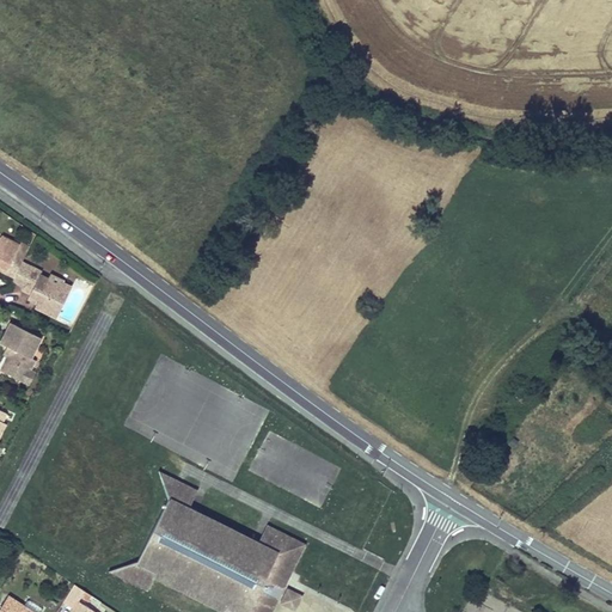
[(14,277),(22,262),(30,246),(20,242),(19,244),(1,236),(0,238),(0,264),(7,268),(5,273),(14,277)]
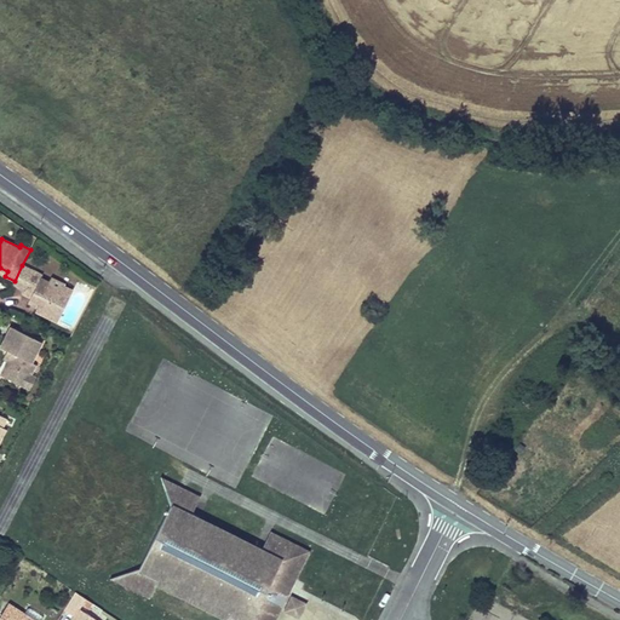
[(70,293),(61,288),(62,286),(63,283),(52,277),(50,283),(40,279),(41,275),(22,265),(15,281),(12,285),(23,290),(22,292),(30,297),(30,298),(39,303),(38,306),(35,310),(57,321),(70,293)]
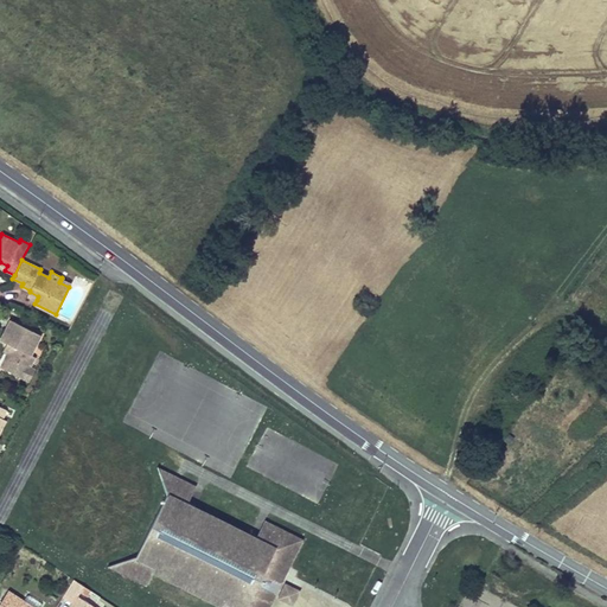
[(40,334),(11,320),(0,340),(7,344),(13,346),(11,351),(8,350),(8,352),(0,366),(23,378),(29,366),(34,357),(31,355),(40,334)]
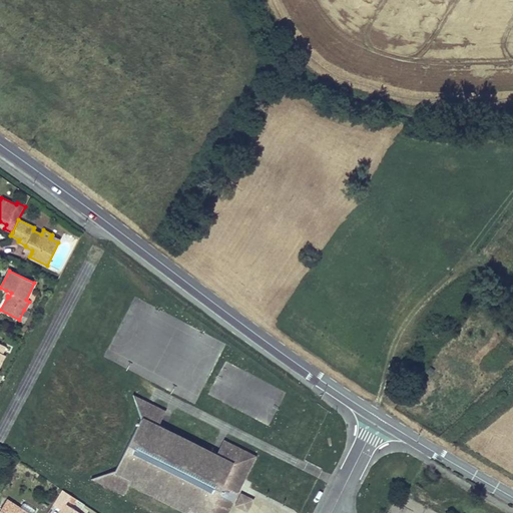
[(28,312),(24,310),(19,320),(23,322),(28,312)]
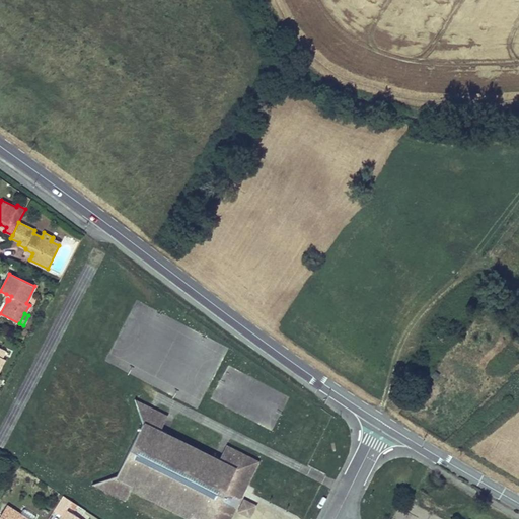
[(166,418),(167,415),(134,399),(135,401),(166,418)]
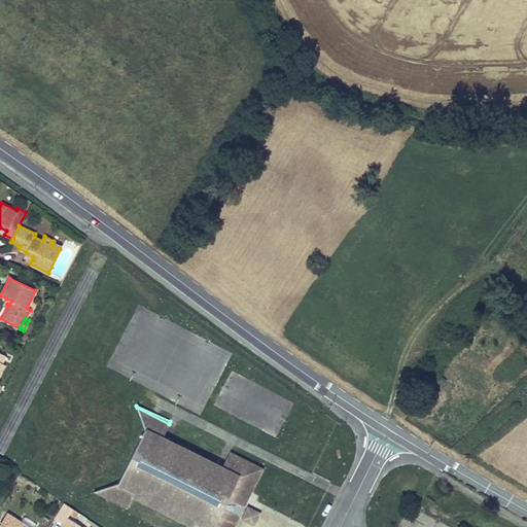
[(221,467),(162,437),(169,424),(137,408),(144,430),(117,484),(96,491),(128,506),(133,496),(192,525),(191,526),(223,526),(226,520),(233,523),(245,498),(239,495),(242,488),(249,491),(259,469),(229,454),(221,467)]
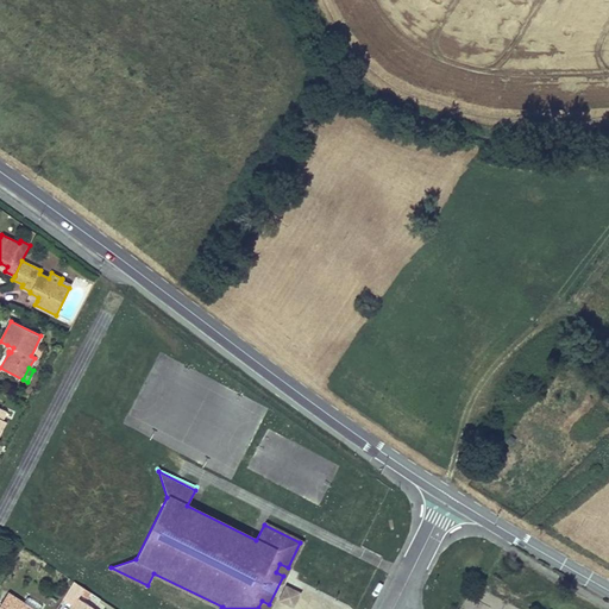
[(264,525),(300,542),(302,539),(265,521),(264,525)]
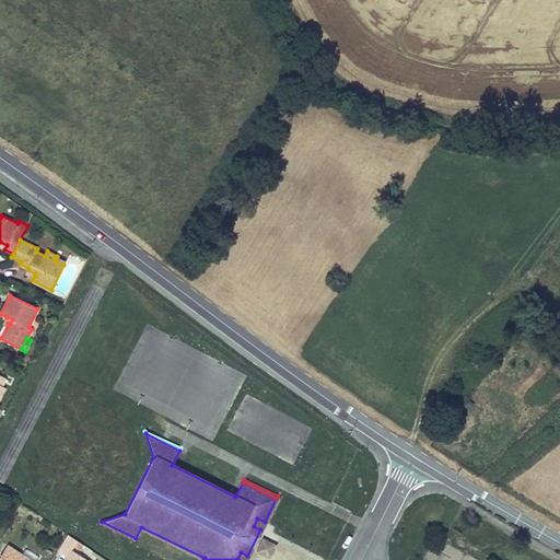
[(265,522),(257,518),(254,526),(260,529),(265,522)]
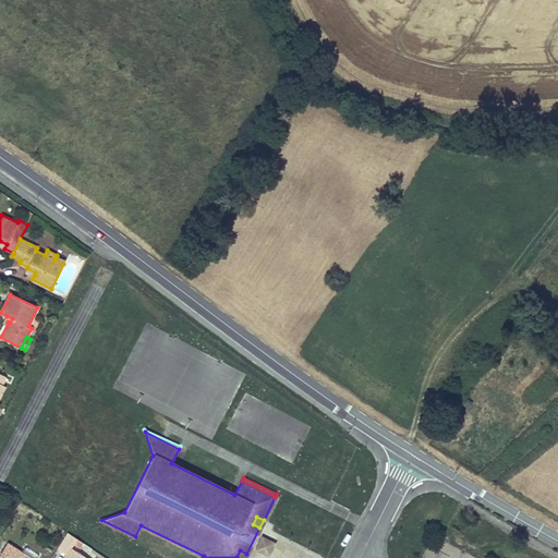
[(134,538),(135,536),(101,520),(98,521),(134,538)]
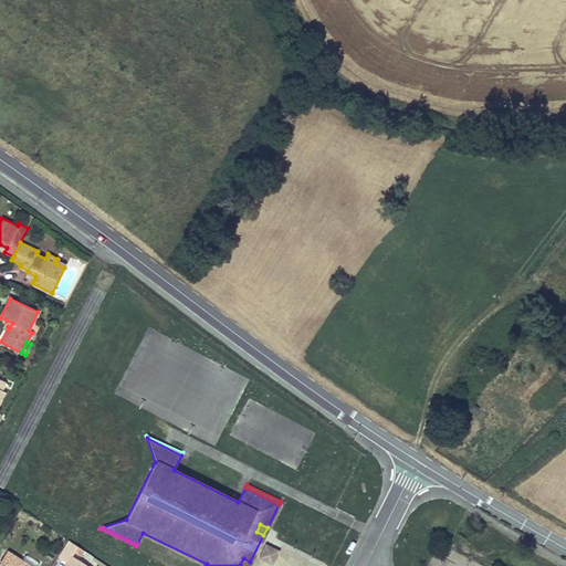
[(86,565),(87,565),(77,559),(72,556),(77,546),(69,541),(58,557),(67,563),(64,565),(86,565)]
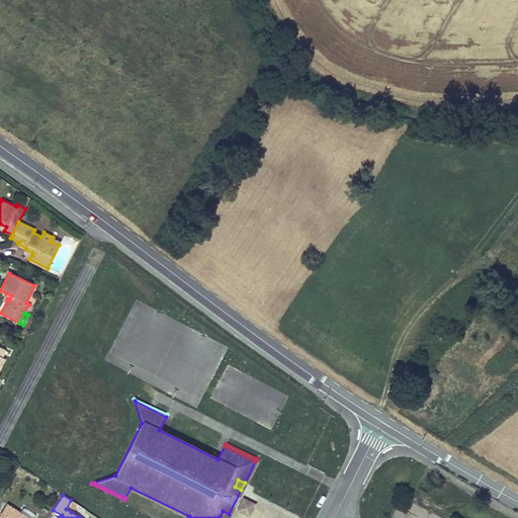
[(251,503),(244,499),(238,510),(246,514),(247,511),(251,512),(253,508),(250,506),(251,503)]
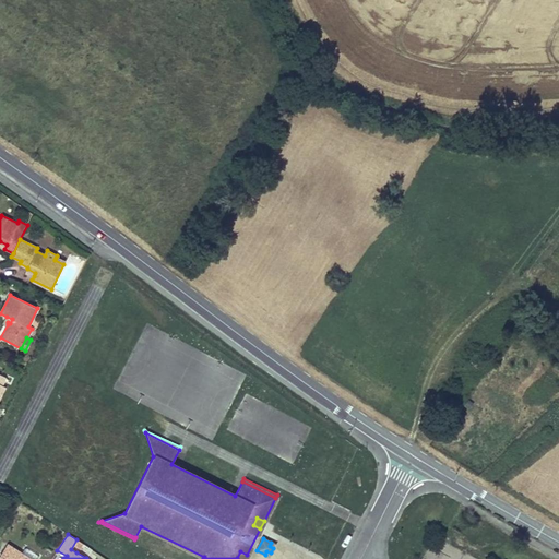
[(31,558),(8,544),(0,555),(0,558),(31,558)]
